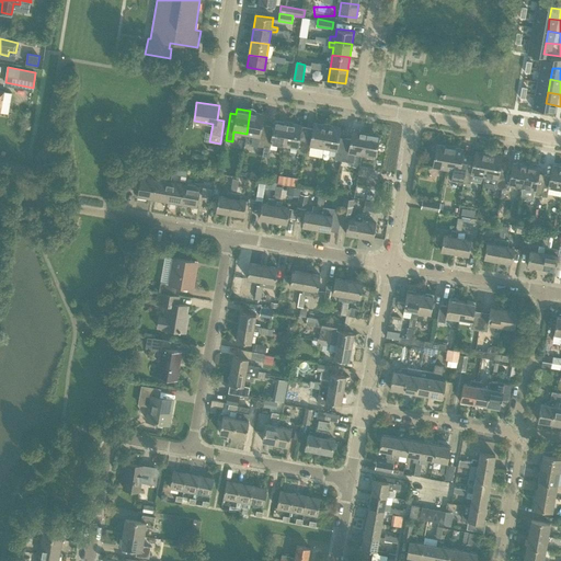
[(266,130),(261,129),(263,114),(250,111),(247,134),(253,135),(252,146),(259,146),(264,147),(266,130)]
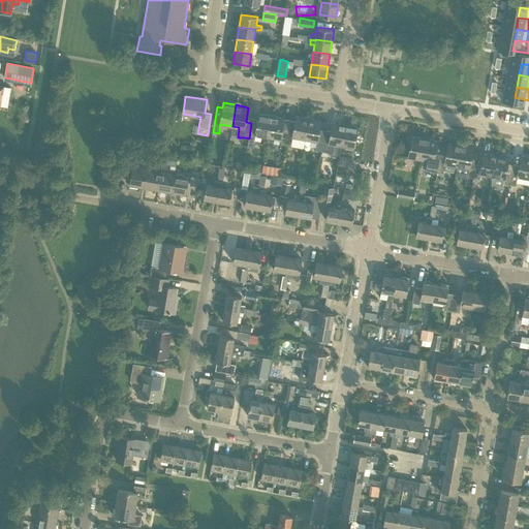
[(268,136),(272,115),(259,113),(257,124),(251,123),(249,138),(255,139),(256,134),(268,136)]
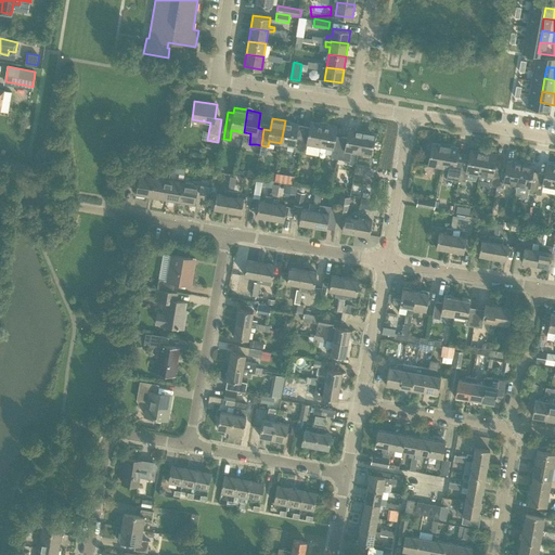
[(298,124),(285,121),(285,120),(281,143),(294,145),(293,151),(299,152),(301,136),(296,134),(298,124)]
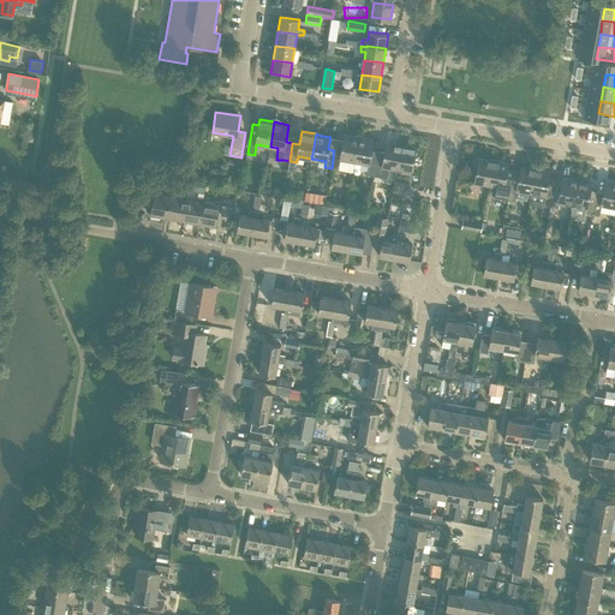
[(354,161),(358,137),(344,135),(341,151),(334,150),(332,168),(339,169),(353,172),(356,161),(354,161)]
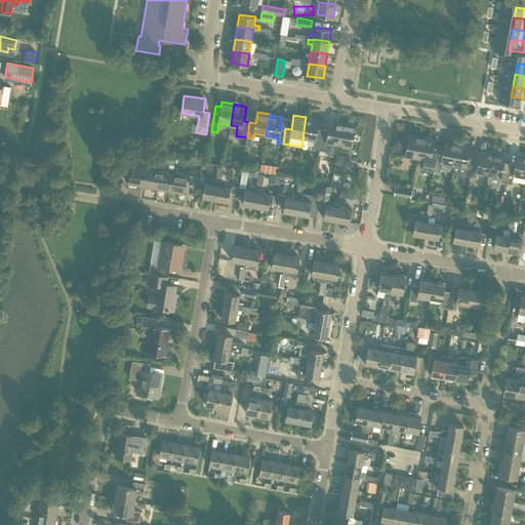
[(319,119),(307,117),(306,117),(303,137),(304,137),(315,139),(313,149),(319,150),(322,135),(316,134),(319,119)]
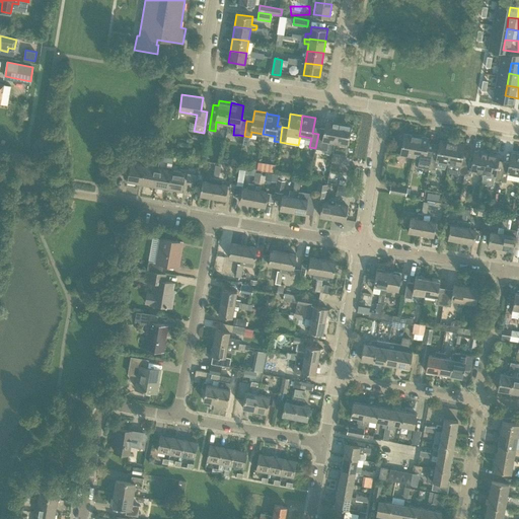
[(335,142),(339,122),(326,120),(323,135),(318,134),(315,148),(321,149),(327,150),(329,141),(335,142)]
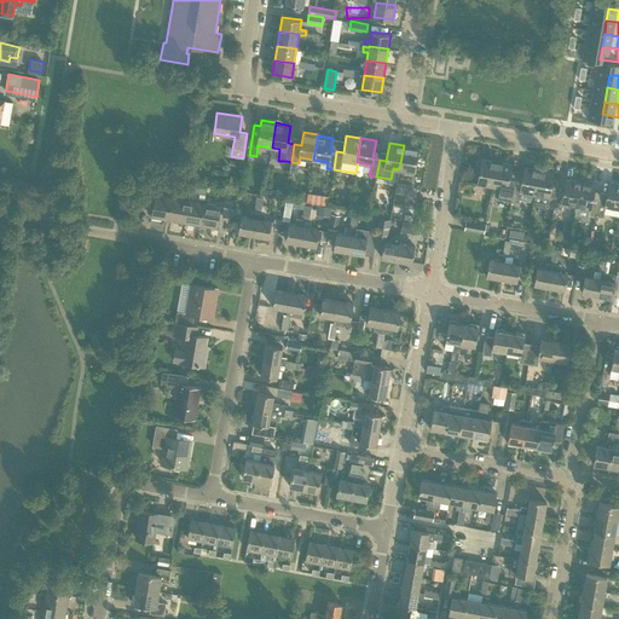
[(418,148),(404,145),(399,169),(415,172),(418,148)]
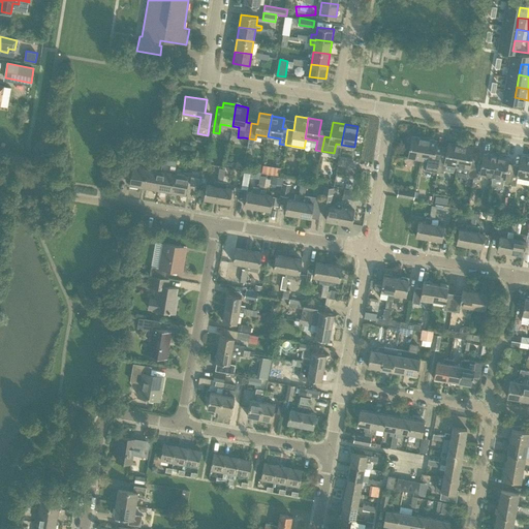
[(421,159),(425,138),(412,135),(408,157),(421,159)]
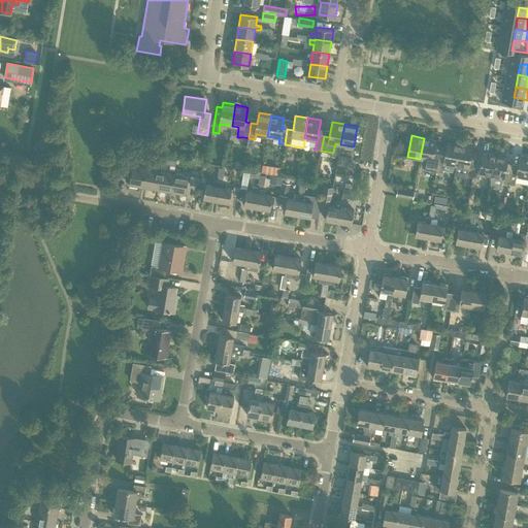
[(440,146),(435,145),(436,140),(424,138),(420,159),(426,161),(425,169),(436,171),(440,146)]
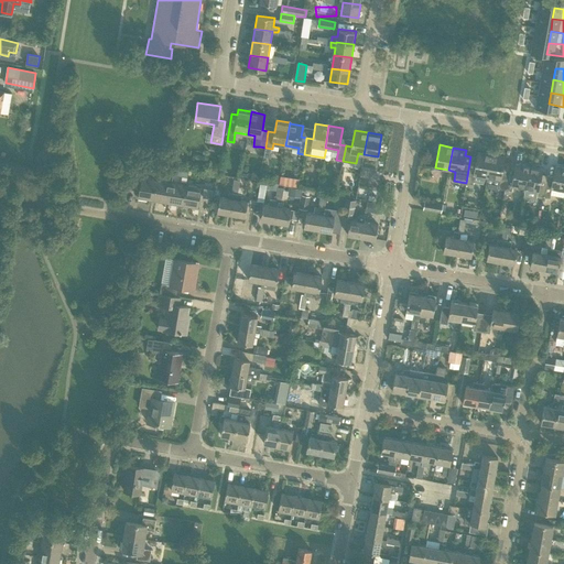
[(470,156),(466,183),(473,184),(474,182),(486,184),(487,176),(491,154),(477,152),(477,158),(470,156)]
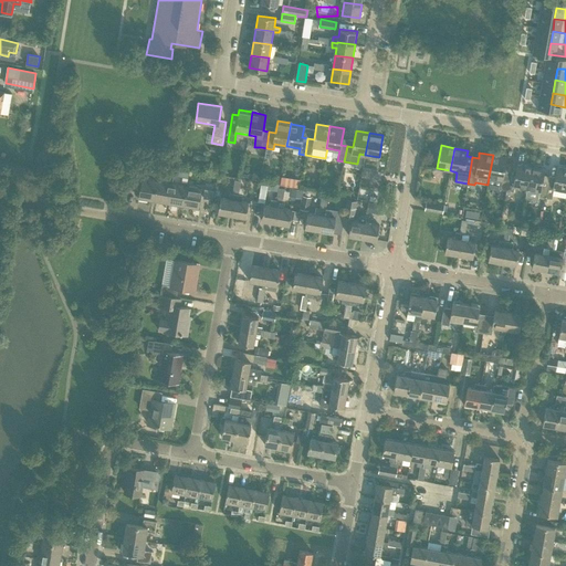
[(511,165),(505,164),(506,157),(493,155),(489,177),(490,178),(488,188),(500,190),(501,189),(506,190),(511,165)]
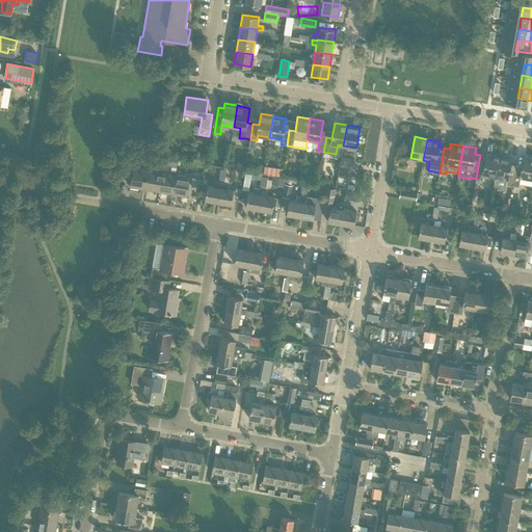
[(495,178),(499,156),(486,154),(486,156),(480,155),(476,179),(477,179),(476,182),(482,183),(483,180),(482,180),(483,176),(495,178)]
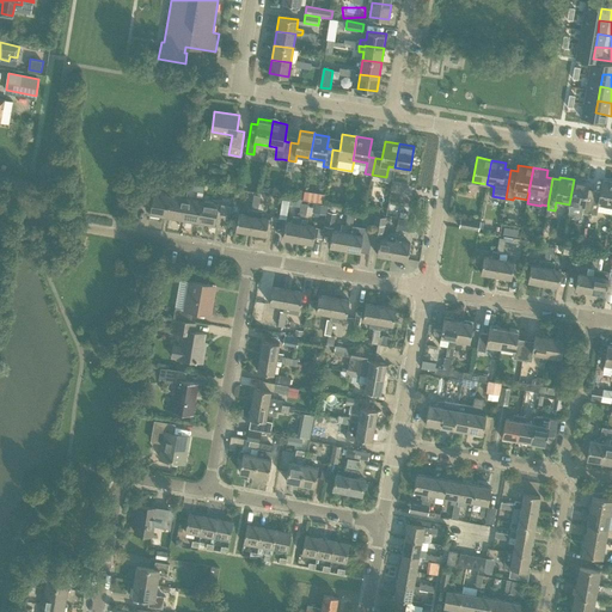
[(569,204),(568,212),(589,215),(589,213),(593,196),(586,195),(588,182),(574,179),(569,204)]
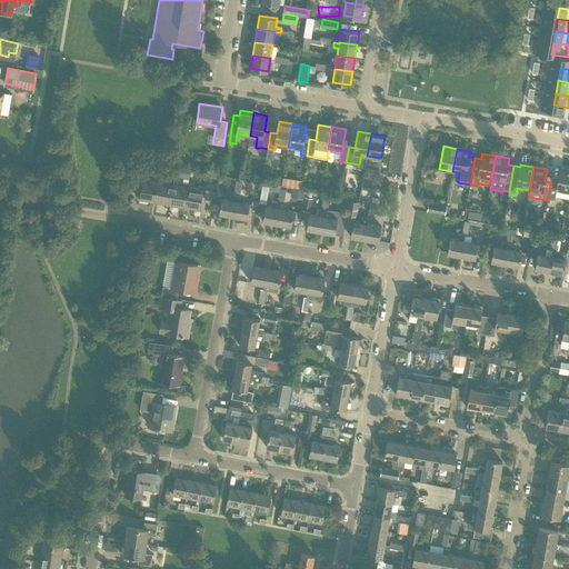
[(551,182),(548,198),(555,199),(556,196),(568,198),(568,193),(568,168),(560,167),(558,178),(552,177),(551,182)]
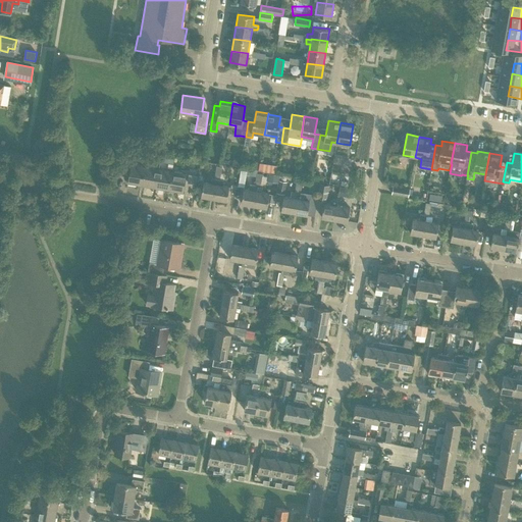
[(346,164),(347,158),(334,155),(333,162),(346,164)]
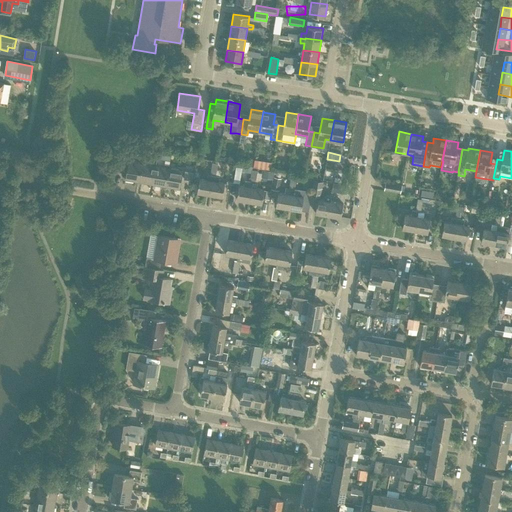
[(186,159),(185,170),(186,170),(192,171),(194,161),(186,159)]
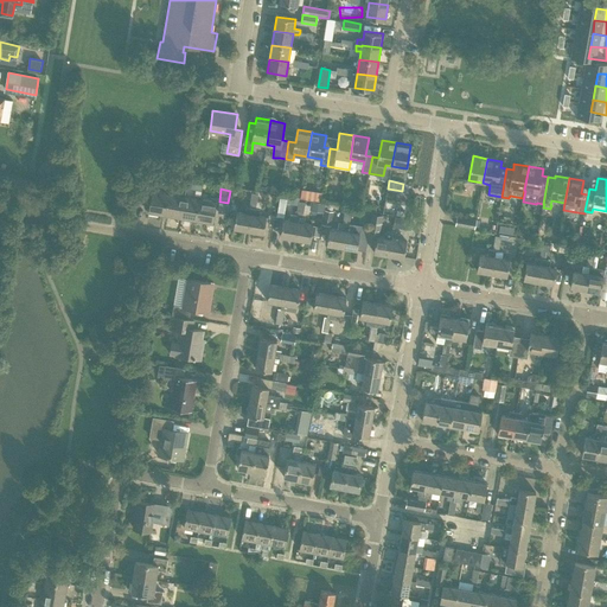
[(165,216),(168,195),(153,191),(149,212),(165,216)]
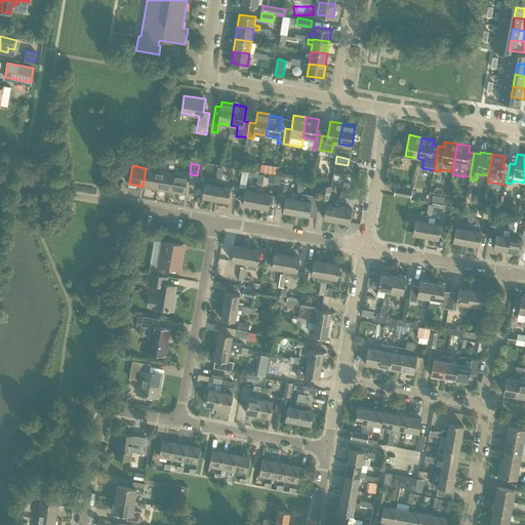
[(160,170),(147,168),(146,168),(143,187),(157,189),(160,170)]
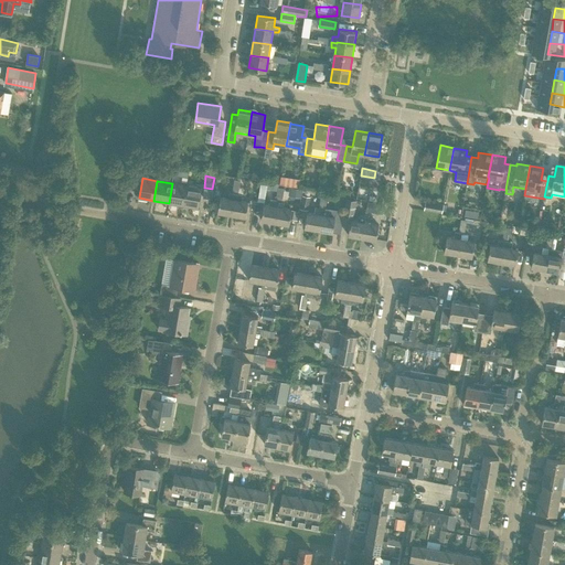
[(183,205),(187,185),(172,183),(169,203),(183,205)]
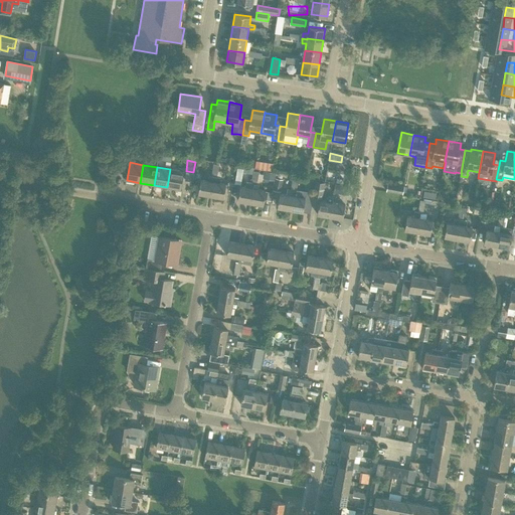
[(236,173),(234,183),(241,185),(243,175),(244,168),(237,167),(236,173)]
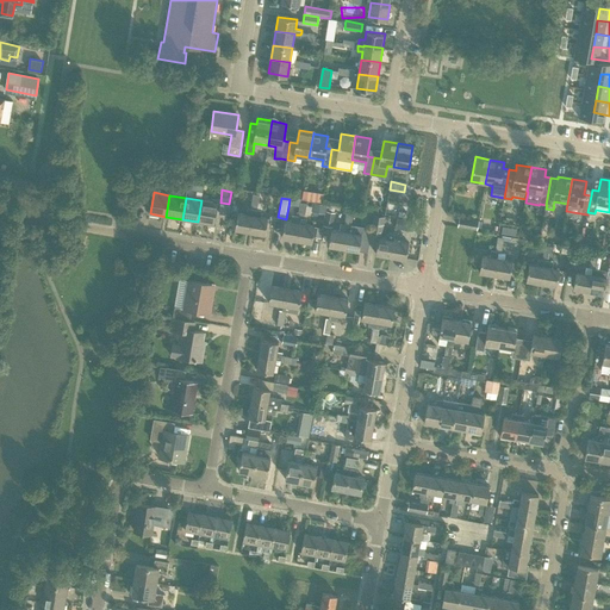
[(215,225),(218,204),(201,200),(198,222),(215,225)]
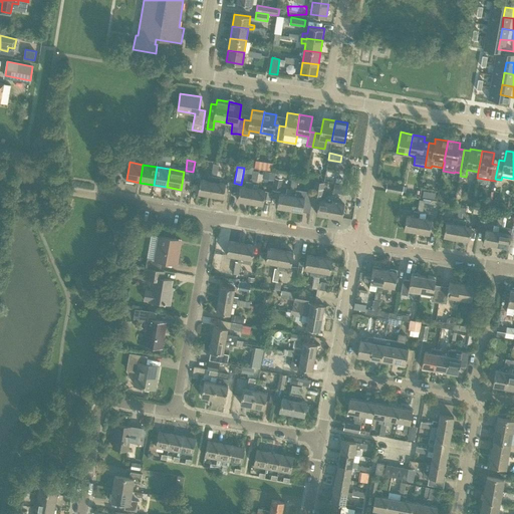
[(217,177),(218,171),(213,170),(212,175),(209,175),(209,180),(201,179),(199,193),(211,195),(215,176),(217,177)]
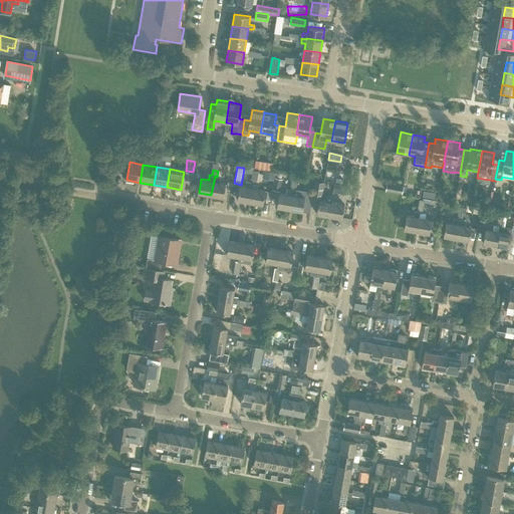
[(187,171),(185,179),(193,180),(195,173),(193,172),(187,171)]
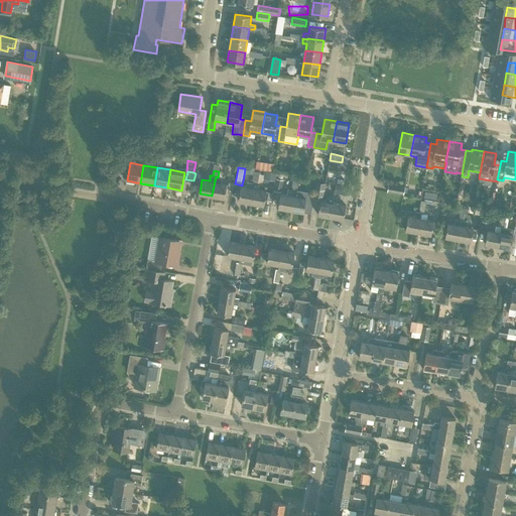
[(218,177),(216,176),(212,196),(225,198),(227,183),(221,182),(222,177),(218,177)]
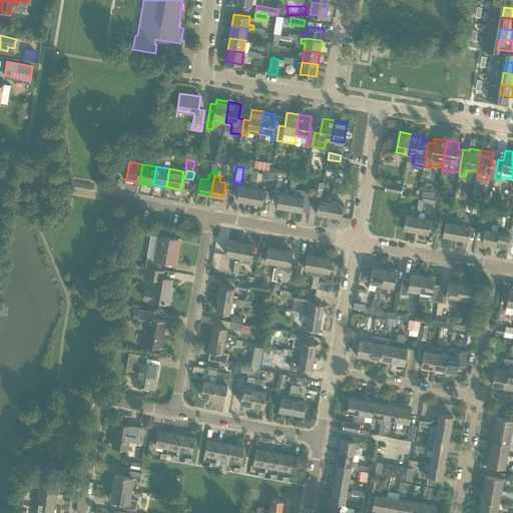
[(283,178),(276,177),(274,189),(280,190),(283,178)]
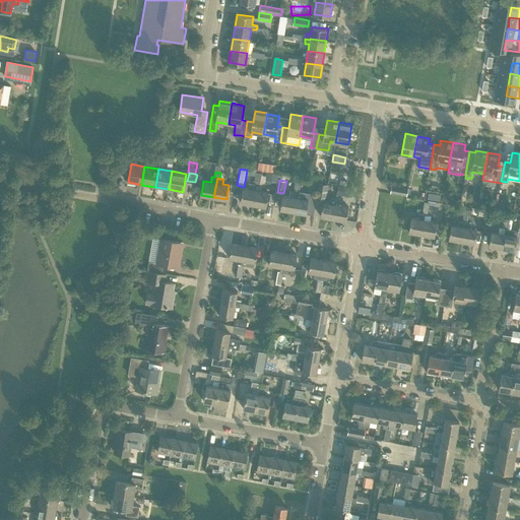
[(319,183),(316,199),(325,200),(328,185),(319,183)]
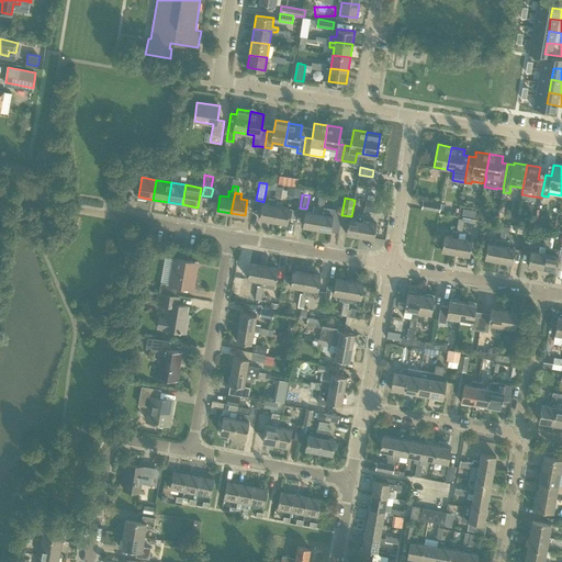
[(281,201),(278,200),(277,205),(274,221),(288,223),(291,209),(282,206),(283,201),(281,201)]
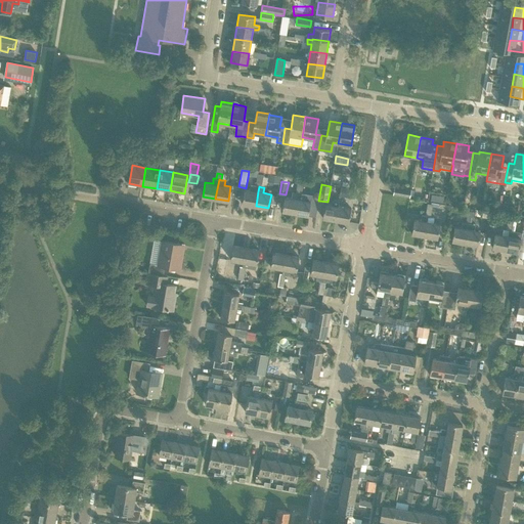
[(355,199),(356,189),(355,188),(342,186),(341,194),(341,195),(343,197),(346,197),(355,199)]
